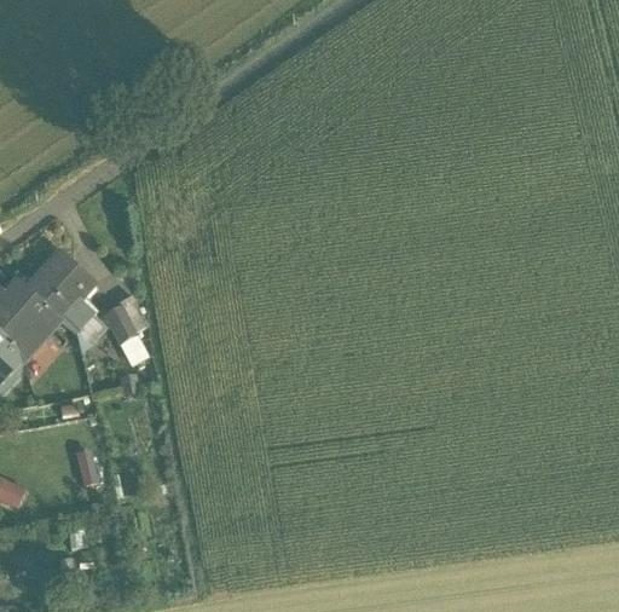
[(62,253),(28,288),(61,318),(62,318),(81,298),(94,282),(62,253)]
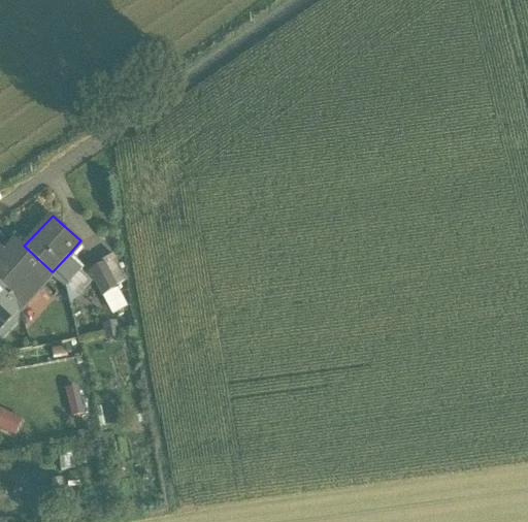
[(21,306),(52,271),(24,246),(17,238),(5,251),(0,246),(0,279),(15,293),(21,306)]
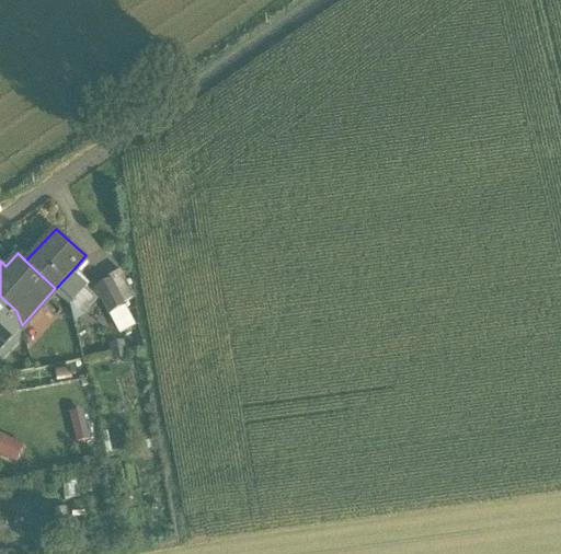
[(109,272),(111,276),(123,299),(135,293),(121,266),(109,272)]
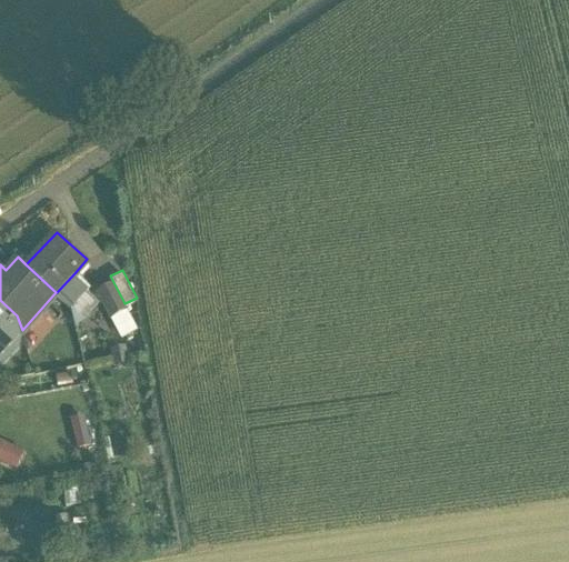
[(88,285),(75,273),(57,292),(70,305),(86,288),(88,285)]
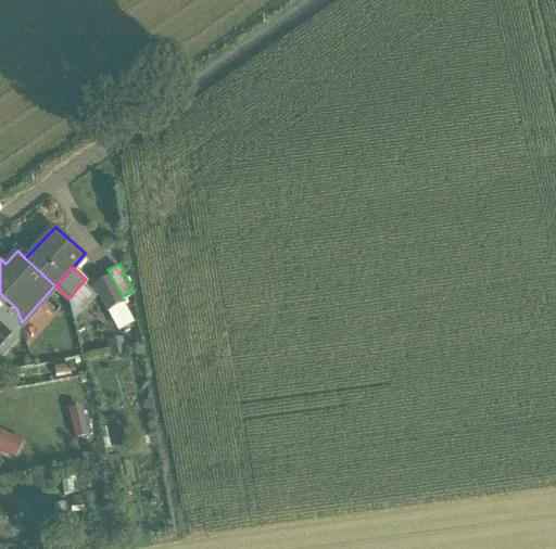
[(124,301),(122,296),(110,273),(96,281),(109,308),(124,301)]
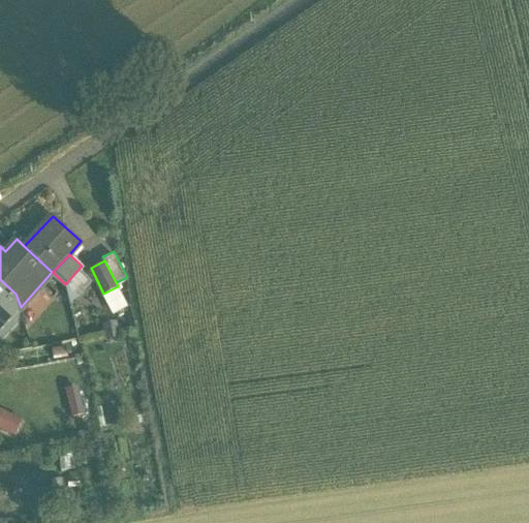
[(80,268),(65,284),(70,305),(93,279),(80,268)]
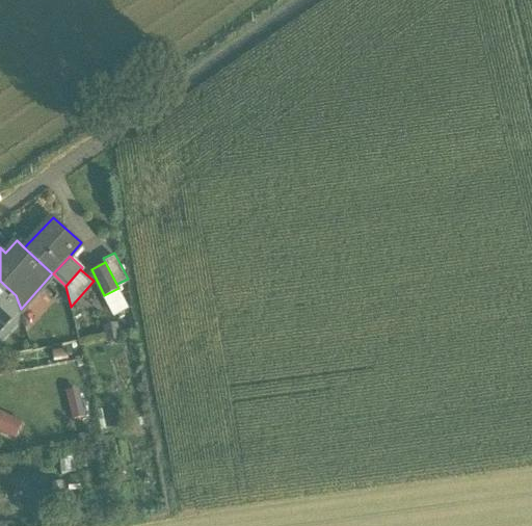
[(0,331),(21,309),(16,295),(0,281),(0,331)]
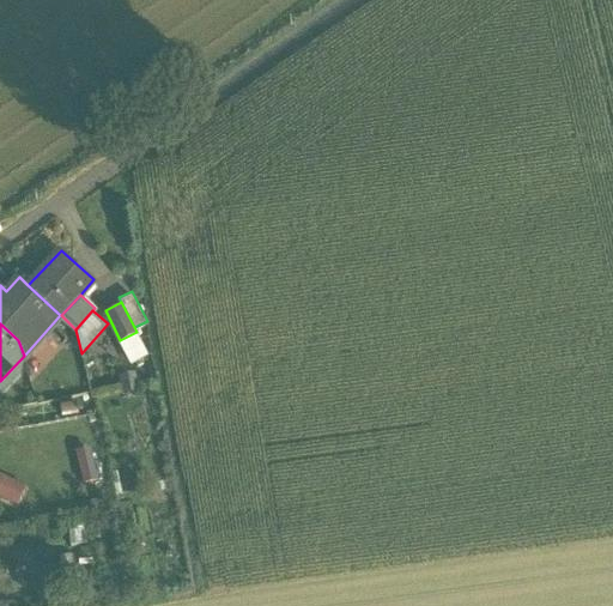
[(137,332),(120,340),(132,361),(147,352),(137,332)]
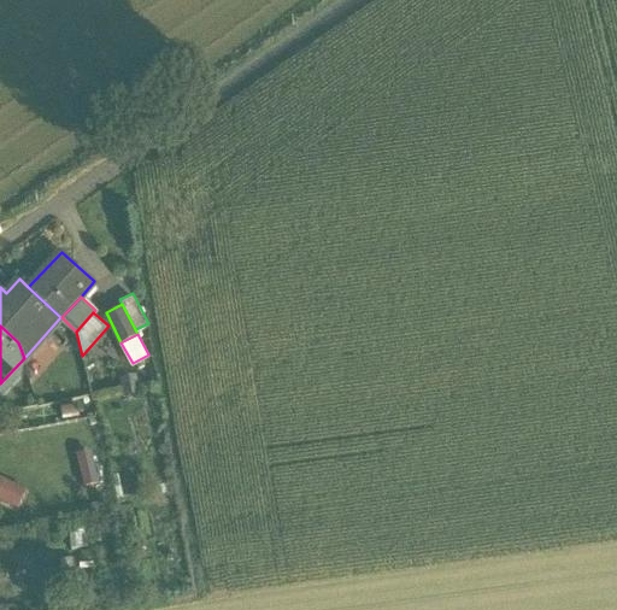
[(136,373),(119,376),(123,393),(140,391),(136,373)]
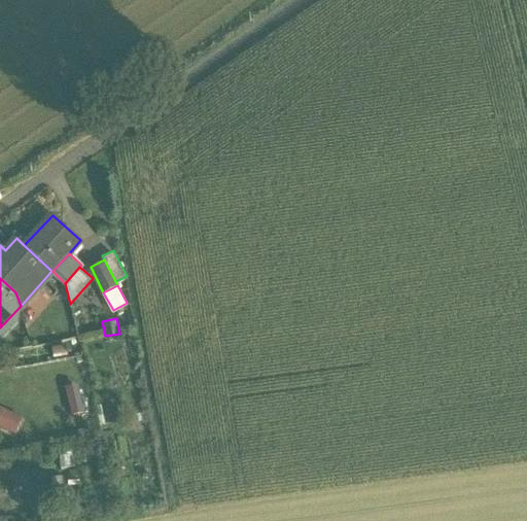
[(78,382),(65,384),(71,412),(84,409),(78,382)]
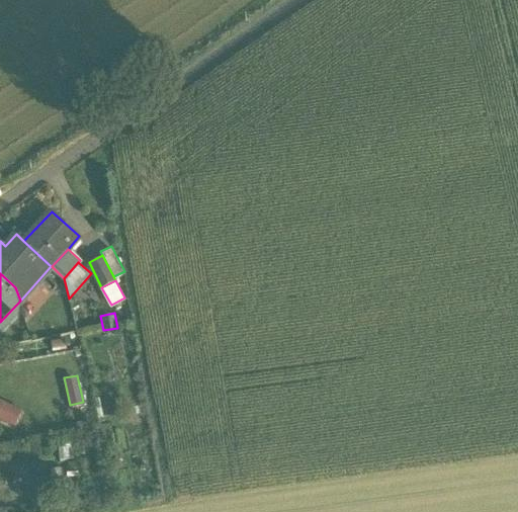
[(22,408),(0,397),(0,417),(15,424),(22,408)]
